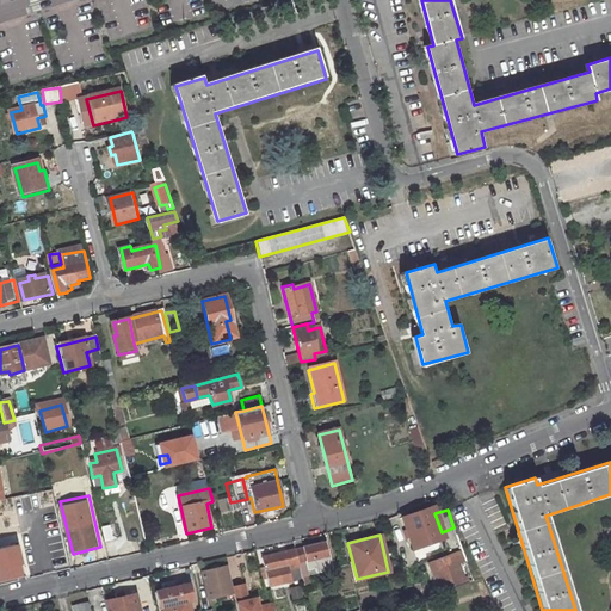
[(0,575),(23,571),(14,537),(0,539),(0,575)]
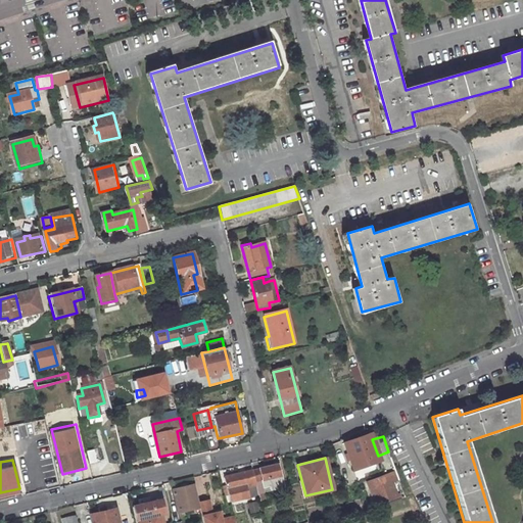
[(282,485),(277,464),(252,471),(254,481),(257,493),(264,492),(262,484),(265,483),(267,489),(282,485)]
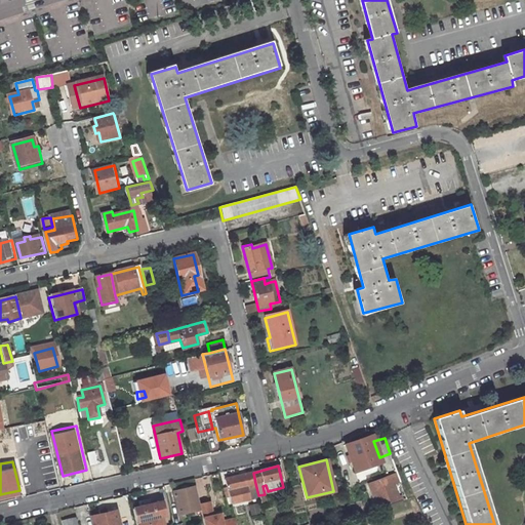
[(228,494),(230,502),(248,498),(245,485),(255,483),(253,473),(225,479),(227,488),(228,494)]
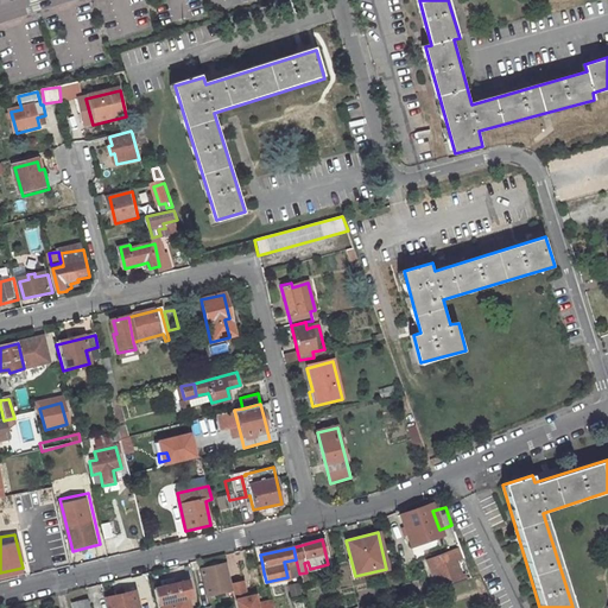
[(461,581),(453,557),(447,559),(443,551),(430,556),(434,564),(428,567),(435,589),(461,581)]
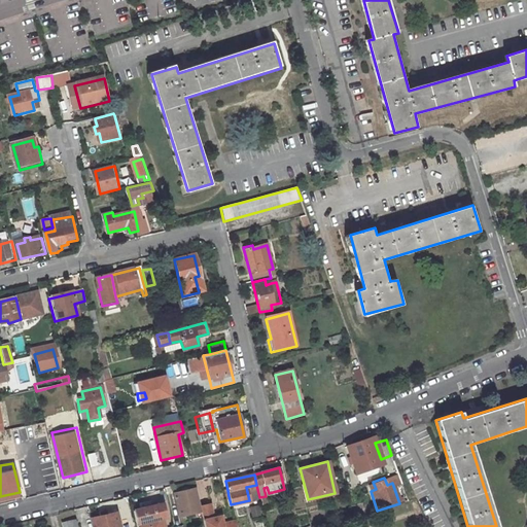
[(246,487),(249,500),(259,497),(256,485),(246,487)]
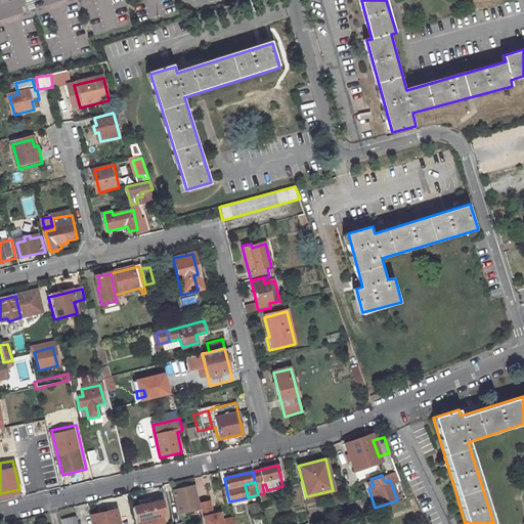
[(194,486),(173,491),(178,513),(200,508),(199,504),(194,486)]
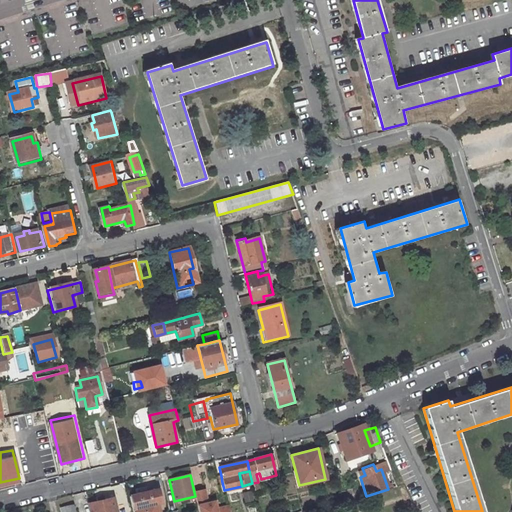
[(198,511),(229,511),(228,505),(217,508),(215,501),(208,503),(204,489),(194,492),(195,496),(198,511)]
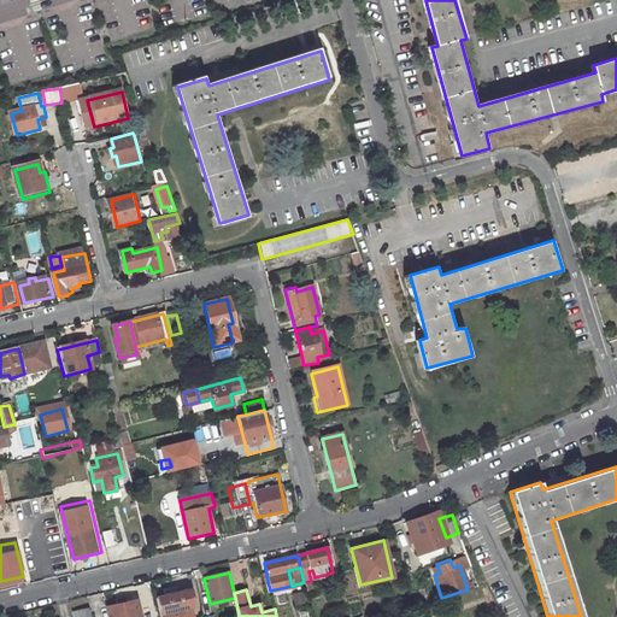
[(193,607),(188,591),(154,599),(158,616),(166,616),(166,612),(193,607)]
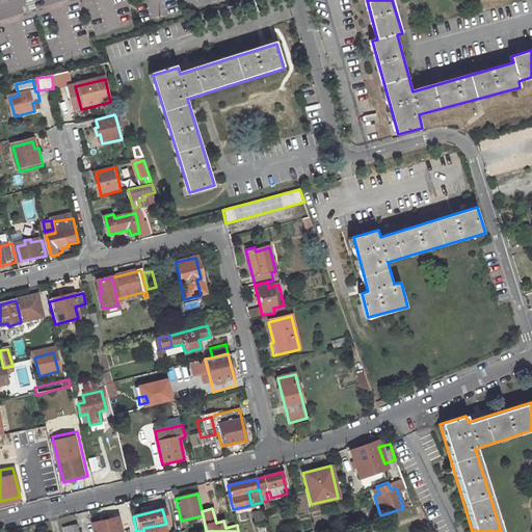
[(94,531),(120,531),(117,517),(92,524),(94,531)]
